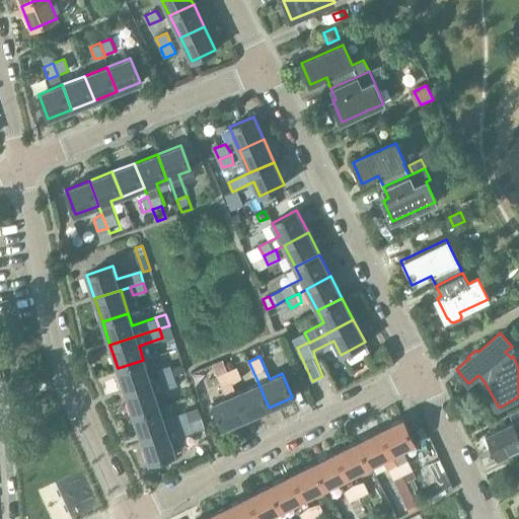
[(126,391),(151,383),(143,360),(118,368),(126,391)]
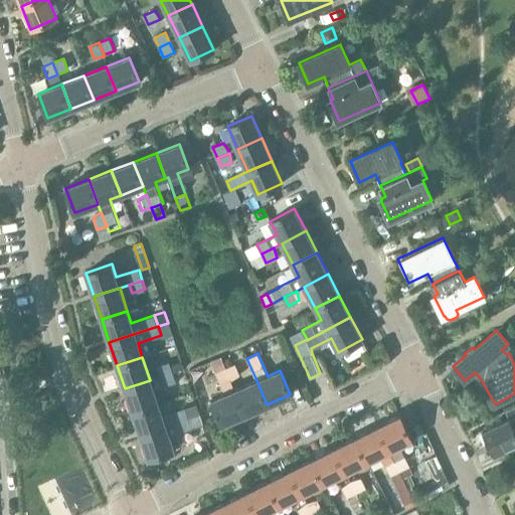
[(160,376),(173,372),(170,364),(169,361),(158,365),(160,375),(160,376)]
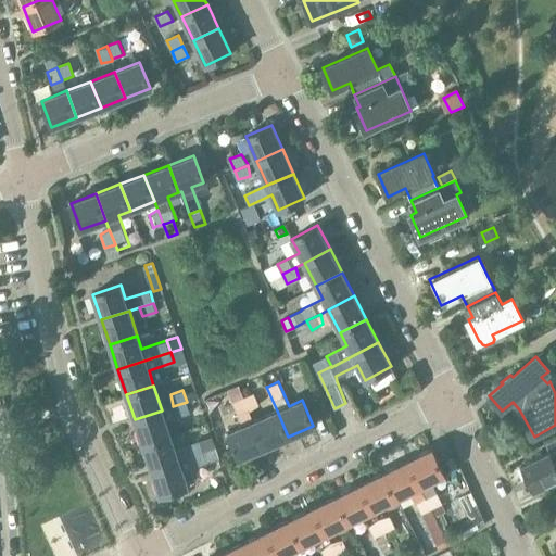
[(196,390),(184,393),(187,402),(198,399),(196,390)]
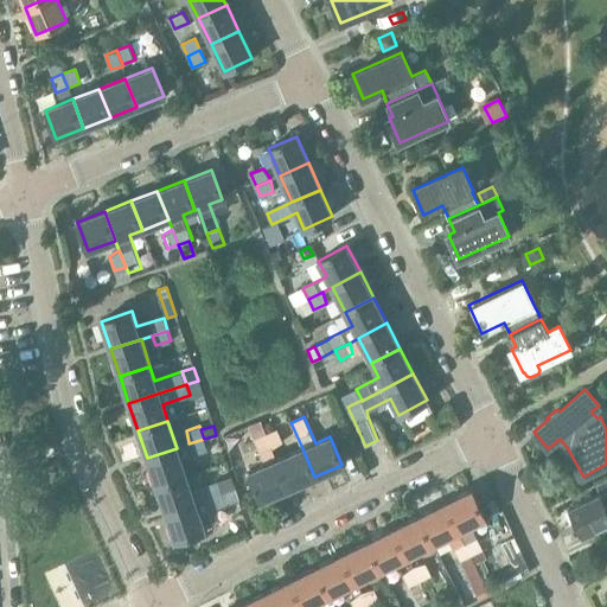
[(278,429),(266,435),(272,447),(272,449),(283,443),(278,429)]
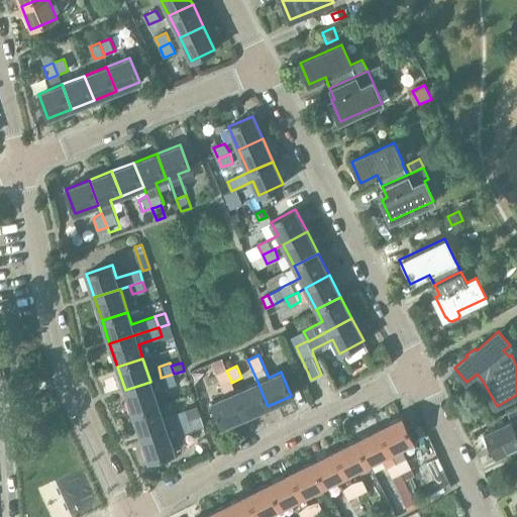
[(226,369),(216,373),(221,385),(231,381),(226,371),(226,369)]
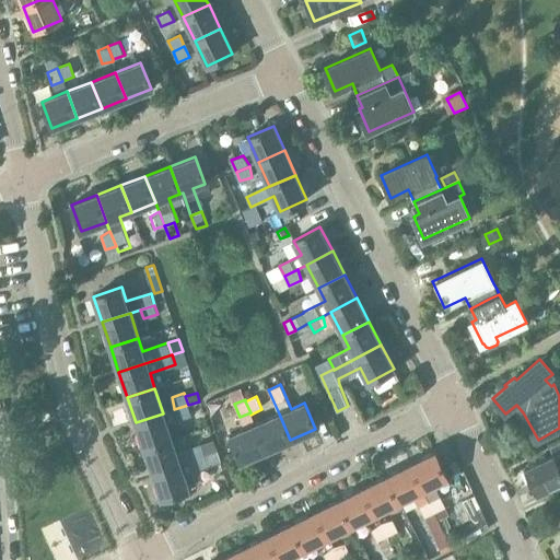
[(143,447),(172,439),(166,423),(191,415),(188,405),(174,409),(163,413),(136,422),(143,447)]
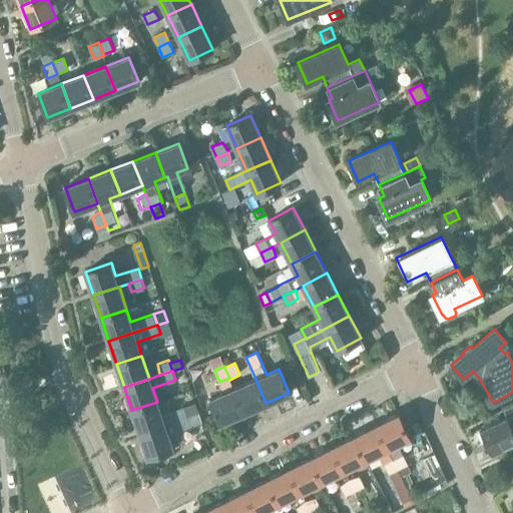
[(224,393),(210,398),(221,422),(243,413),(233,389),(229,380),(229,378),(219,382),(224,393)]
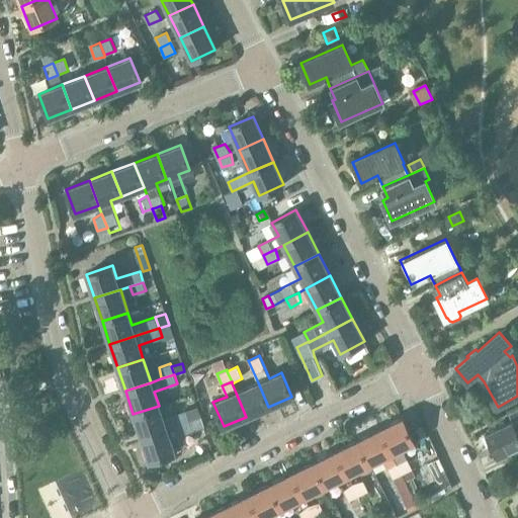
[(258,382),(236,393),(246,417),(268,407),(258,382)]
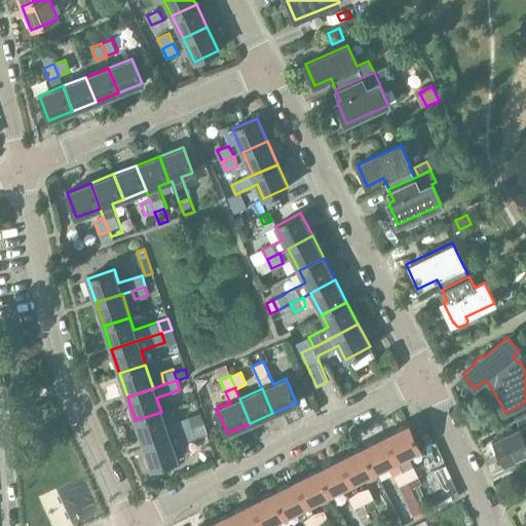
[(135,420),(143,444),(192,427),(188,416),(165,424),(161,412),(135,420)]
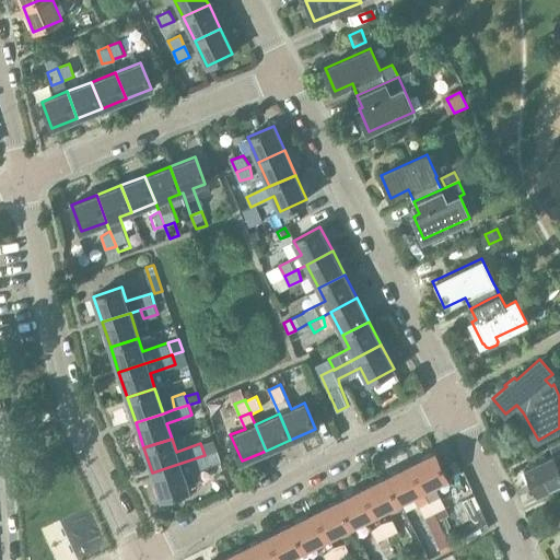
[(553,453),(523,467),(535,493),(559,480),(559,442),(550,447),(553,453)]
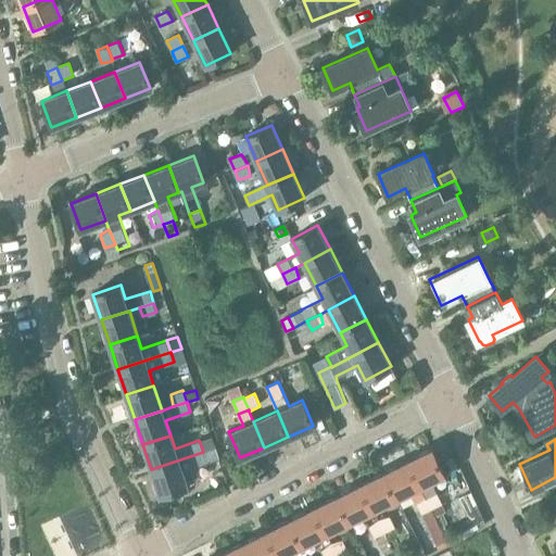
[(407,459),(419,485),(420,485),(425,495),(432,507),(442,503),(431,480),(444,474),(431,447),(407,459)]
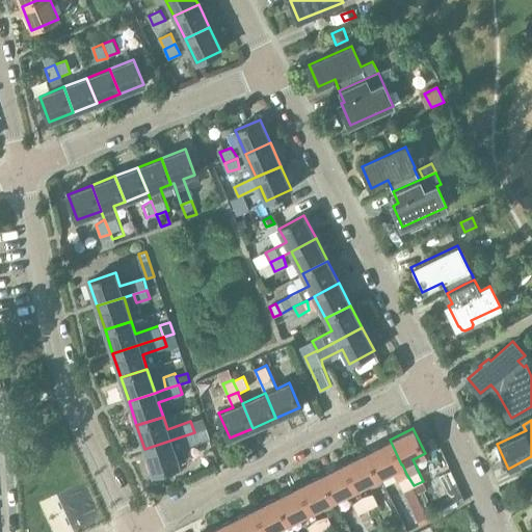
[(194,432),(144,449),(153,474),(179,464),(174,451),(197,442),(194,432)]
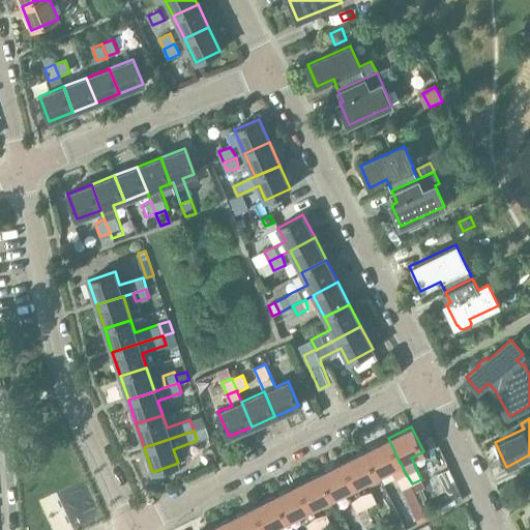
[(365,449),(378,474),(400,463),(388,438),(365,449)]
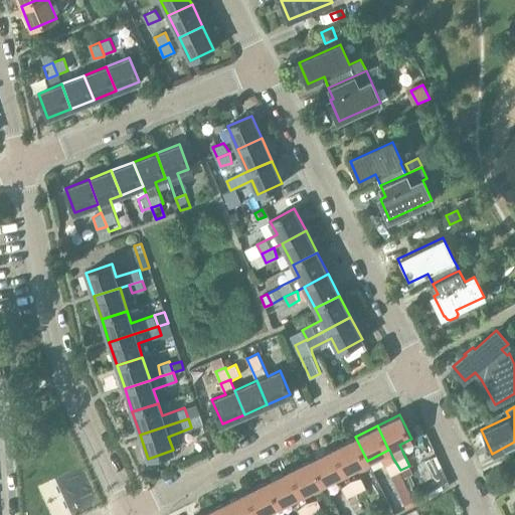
[(333,448),(345,472),(367,461),(355,437),(333,448)]
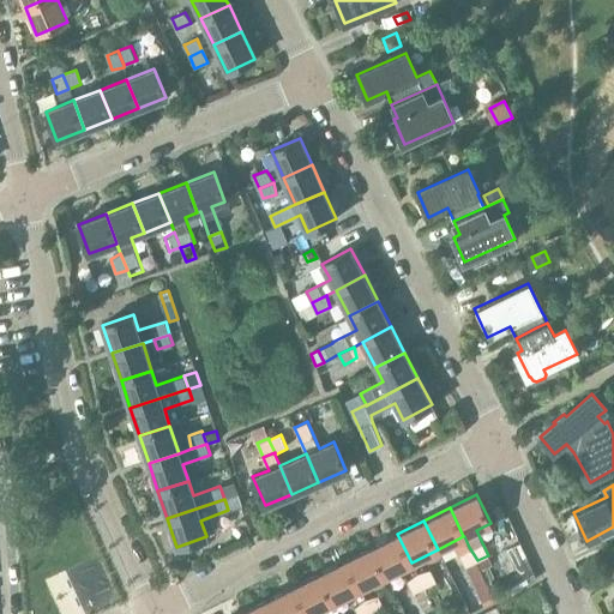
[(372,547),(386,576),(411,563),(397,534),(372,547)]
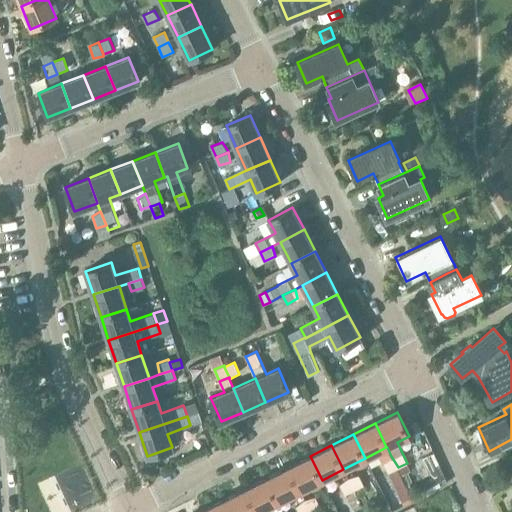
[(433,452),(421,458),(428,474),(431,477),(439,473),(440,473),(442,472),(433,452)]
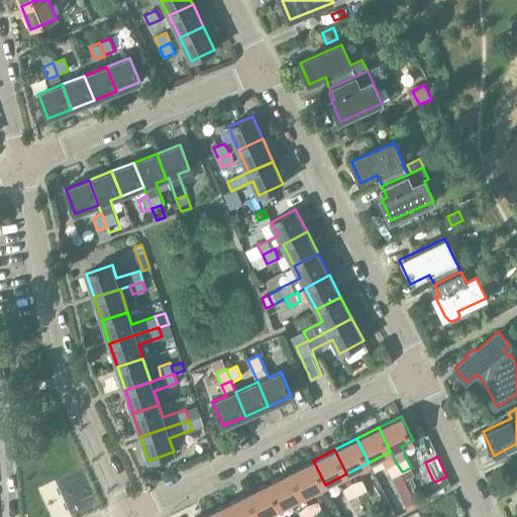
[(291,472),(303,496),(325,485),(313,460),(291,472)]
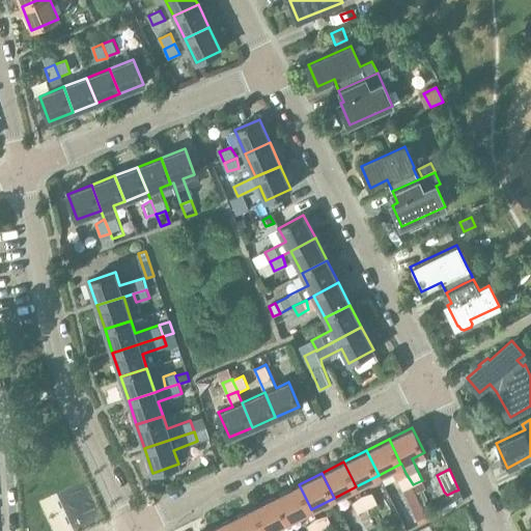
[(413,484),(406,473),(397,478),(403,490),(413,484)]
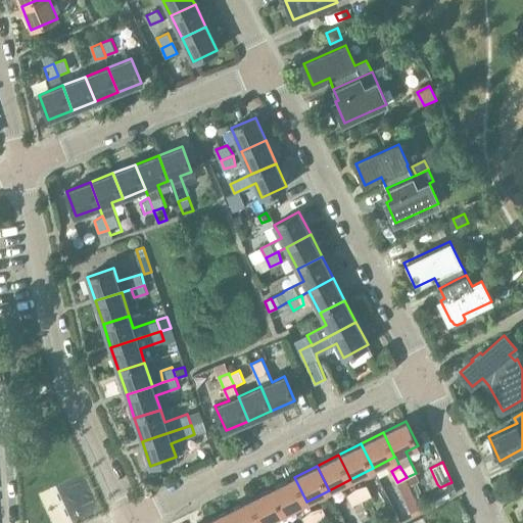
[(416,473),(407,477),(410,485),(420,480),(416,473)]
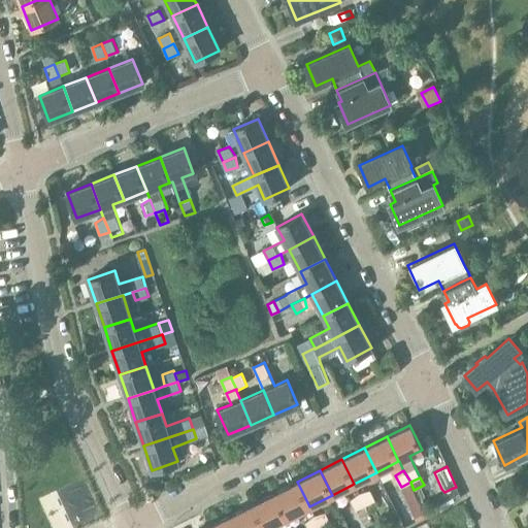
[(275,493),(288,518),(309,506),(297,482),(275,493)]
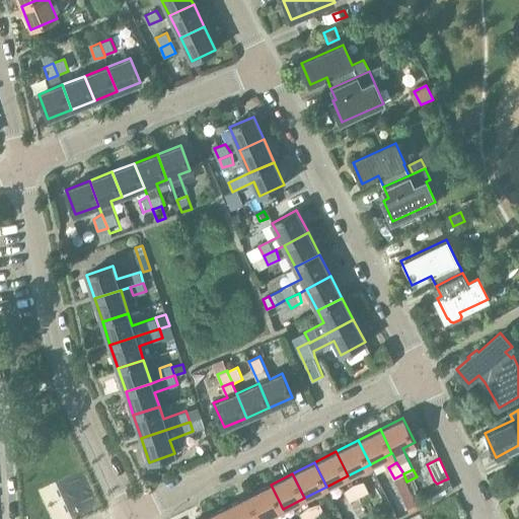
[(439,483),(424,490),(427,497),(449,487),(446,479),(445,479),(439,483)]
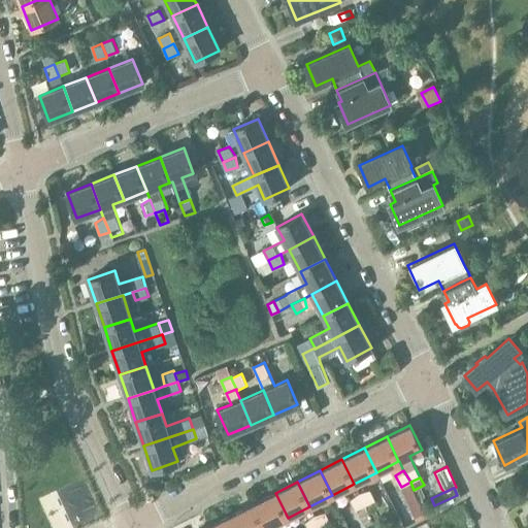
[(359,492),(365,504),(375,500),(370,489),(360,492),(359,492)]
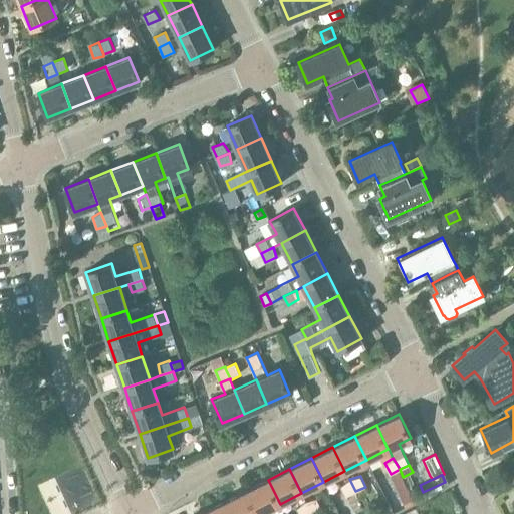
[(349,479),(340,485),(346,496),(355,491),(349,479)]
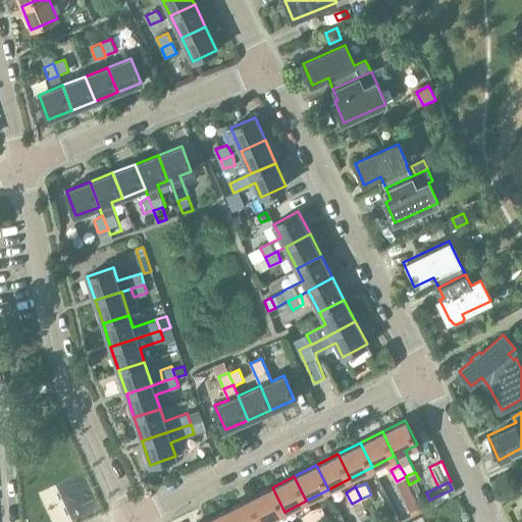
[(250,499),(262,521),(263,521),(284,512),(272,487),(250,499)]
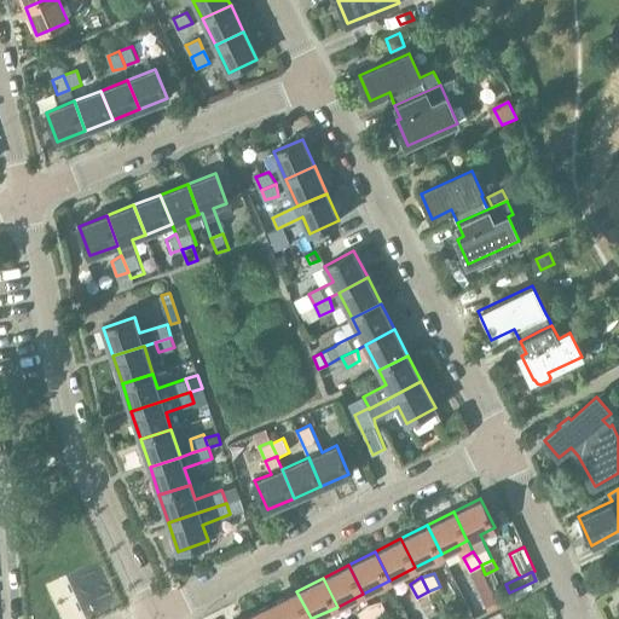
[(271,605),(278,618),(311,618),(296,591),(271,605)]
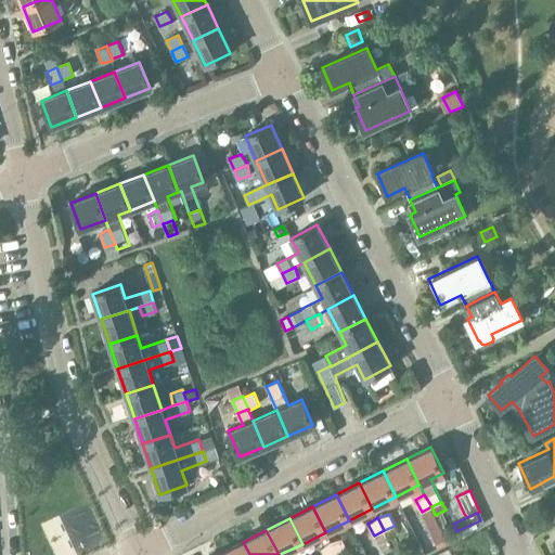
[(336,553),(348,549),(344,537),(330,540),(336,553)]
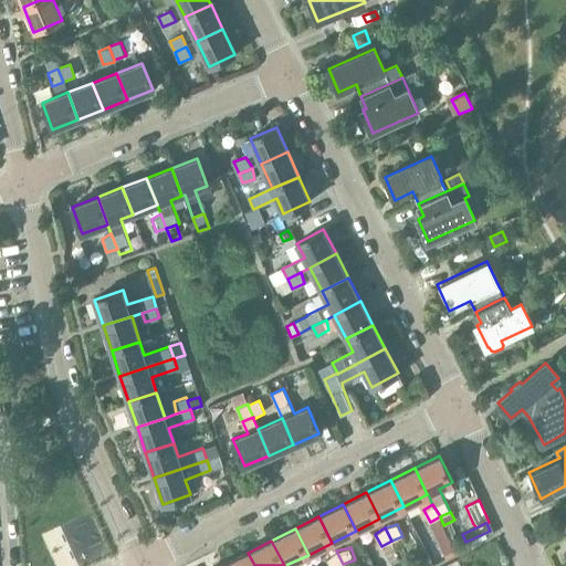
[(338,565),(343,564),(336,551),(327,557),(332,565),(338,565)]
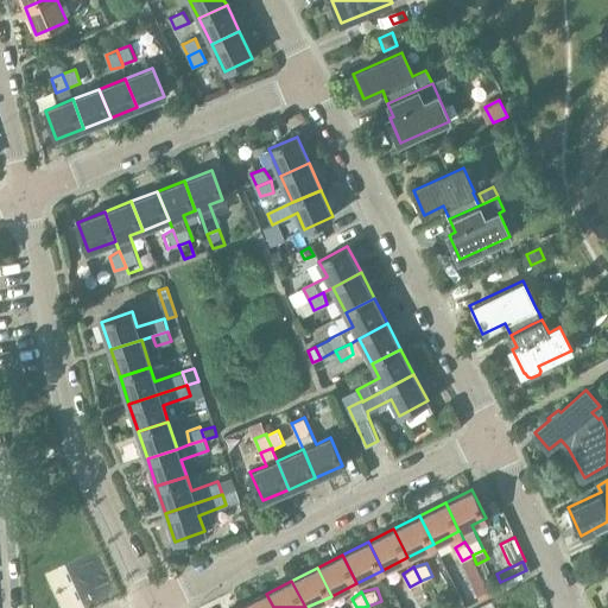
[(273,607),(266,594),(240,606),(240,607),(273,607)]
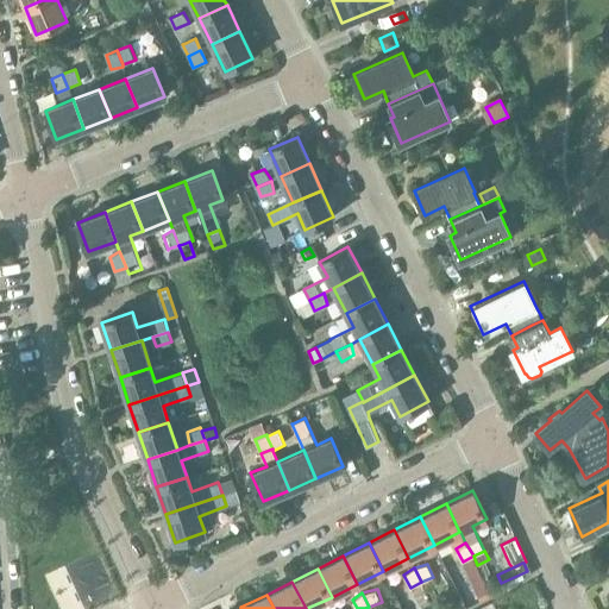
[(502,597),(494,601),(498,608),(507,604),(502,597)]
